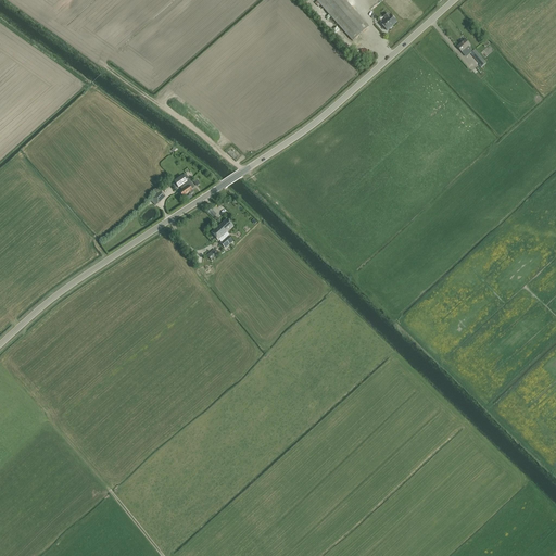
[(352,41),(368,27),(343,0),(317,0),(316,1),(352,41)]
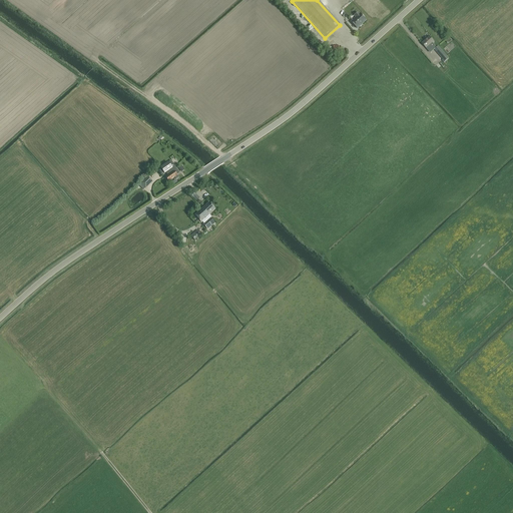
[(360,14),(359,15),(357,13),(354,16),(356,18),(351,22),(357,29),(366,21),(360,14)]
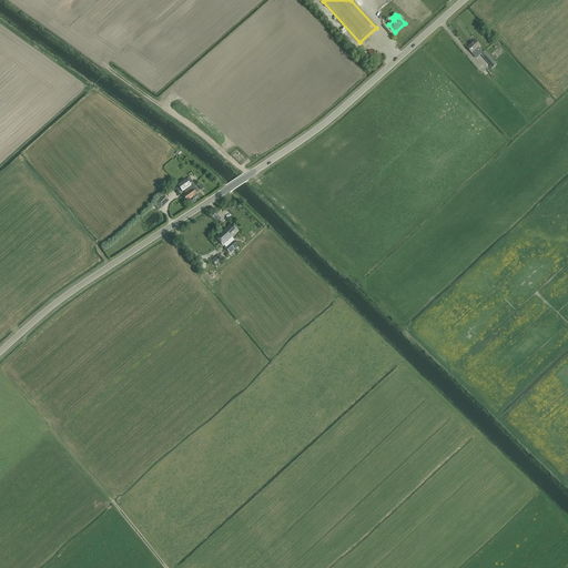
[(472,54),(475,52),(477,56),(482,51),(479,48),(480,47),(475,41),(467,48),(472,54)]
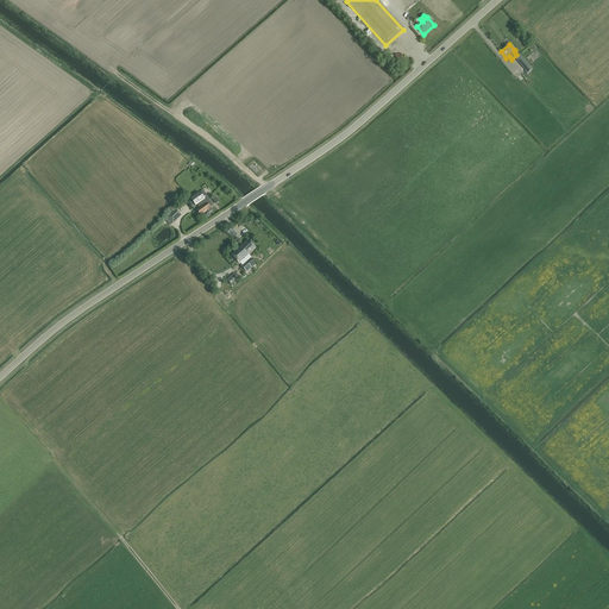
[(520,56),(515,60),(526,70),(531,67),(520,56)]
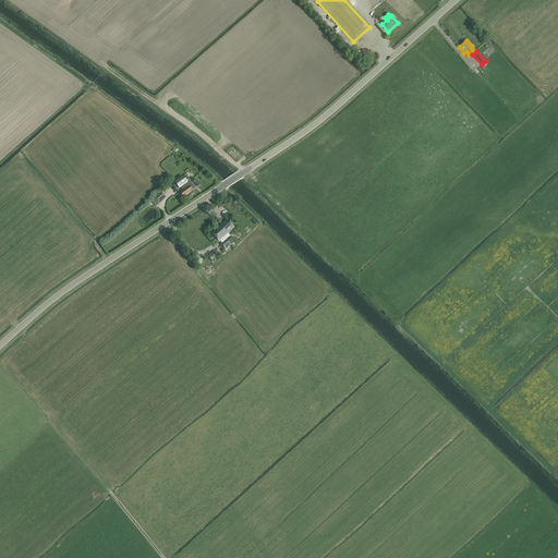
[(228,152),(237,159),(241,155),(232,147),(228,152)]
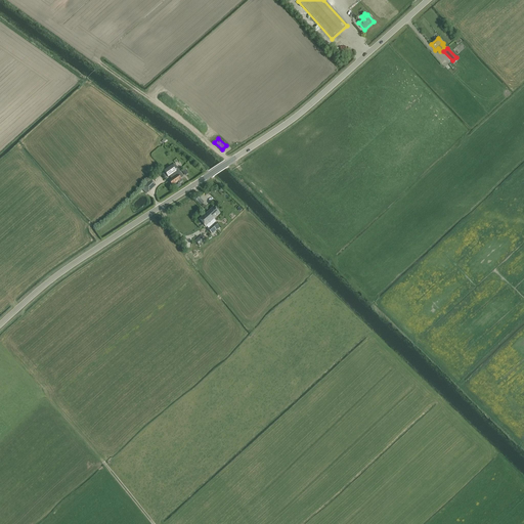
[(179,178),(182,176),(183,176),(177,167),(174,169),(172,166),(164,172),(168,177),(171,175),(173,179),(169,182),(172,185),(178,181),(179,183),(182,181),(179,178)]
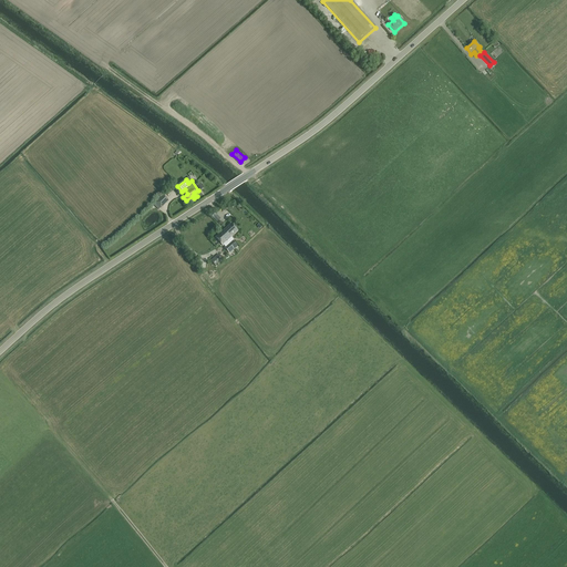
[(156,203),(161,208),(168,200),(163,196),(156,203)]
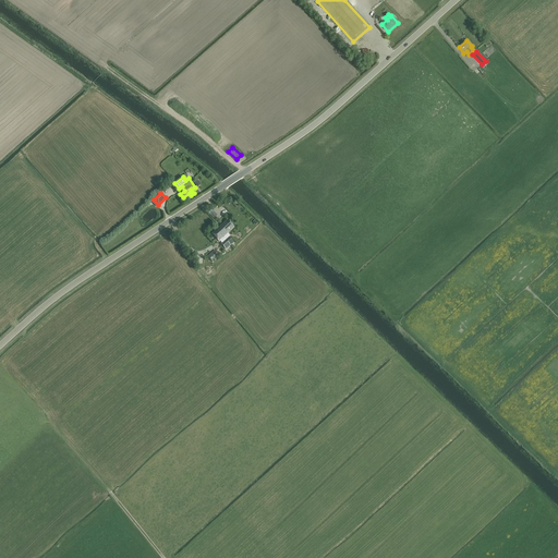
[(228,220),(220,228),(227,235),(225,238),(226,239),(226,240),(231,245),(233,243),(229,237),(230,237),(227,233),(233,228),(228,220)]
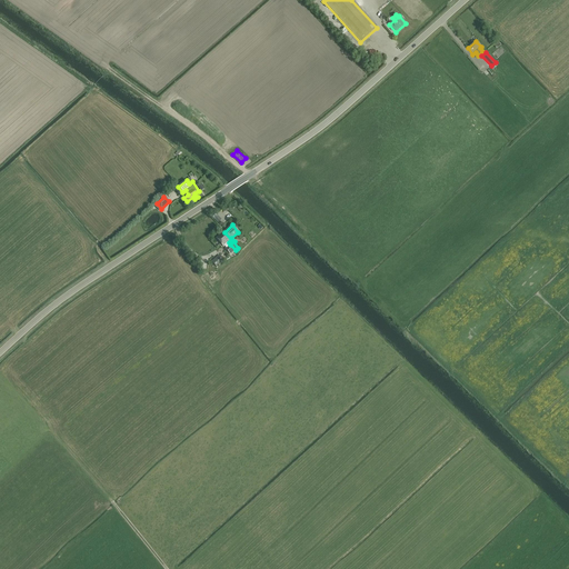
[(231,240),(225,232),(217,239),(223,247),(226,246),(227,247),(225,249),(230,255),(236,250),(230,245),(230,243),(229,242),(231,240)]
